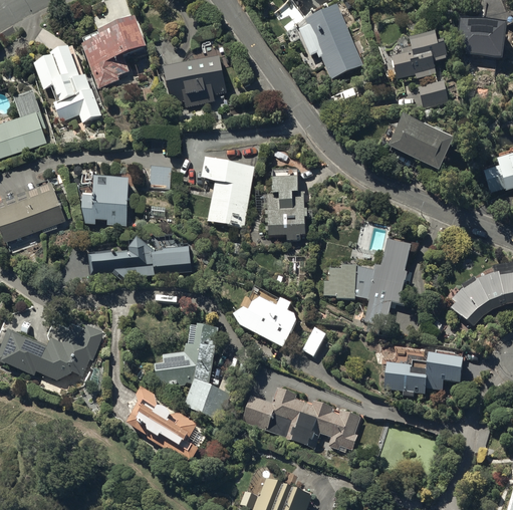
[(338,8),(306,21),(330,77),(362,63),(344,22),(349,20),(344,8),(339,10),(338,8)]
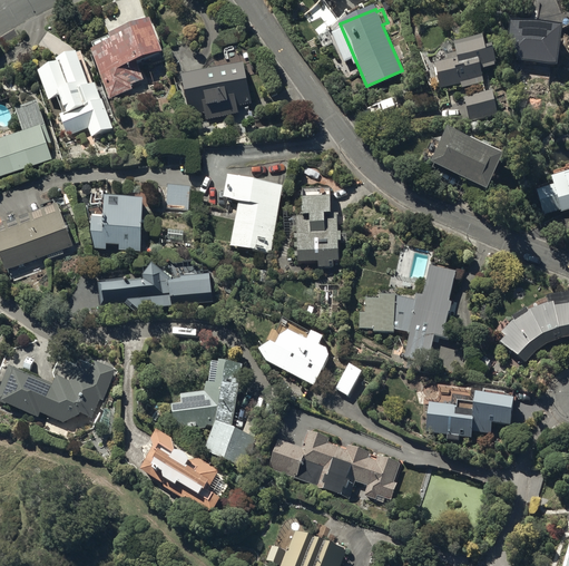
[(110,41),(90,48),(109,97),(133,88),(130,84),(144,79),(137,64),(163,54),(150,20),(108,36),(110,41)]
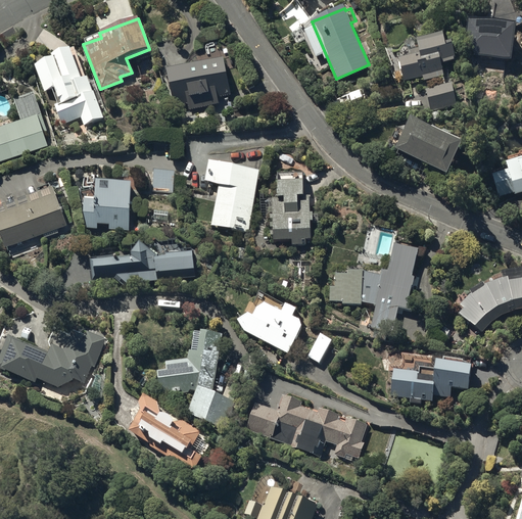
[(410,51),(411,54),(398,57),(404,80),(422,75),(423,80),(443,75),(440,61),(443,60),(443,63),(456,60),(451,41),(444,42),(442,34),(416,40),(419,49),(410,51)]
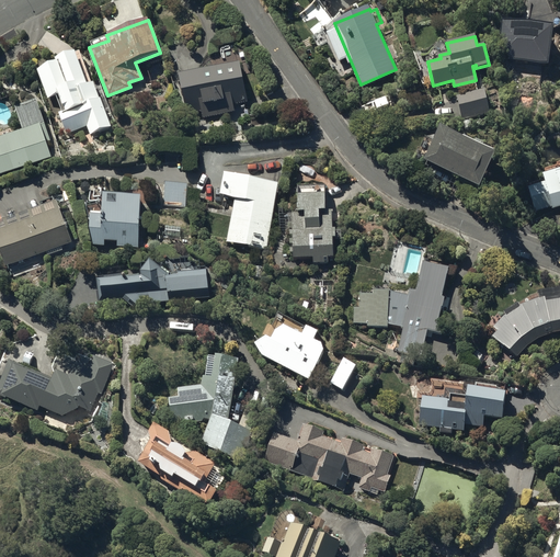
[(55,59),(56,63),(36,69),(47,97),(56,94),(61,110),(58,111),(66,132),(87,125),(90,134),(111,126),(101,98),(100,98),(93,81),(91,82),(79,50),(55,59)]
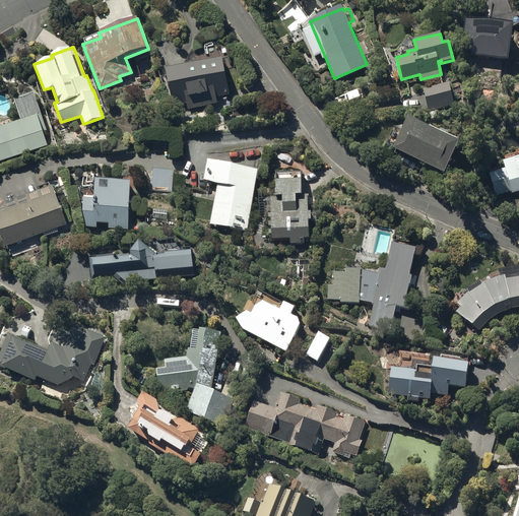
[(221,57),(165,68),(173,105),(186,102),(187,108),(217,101),(215,95),(230,92),(221,57)]
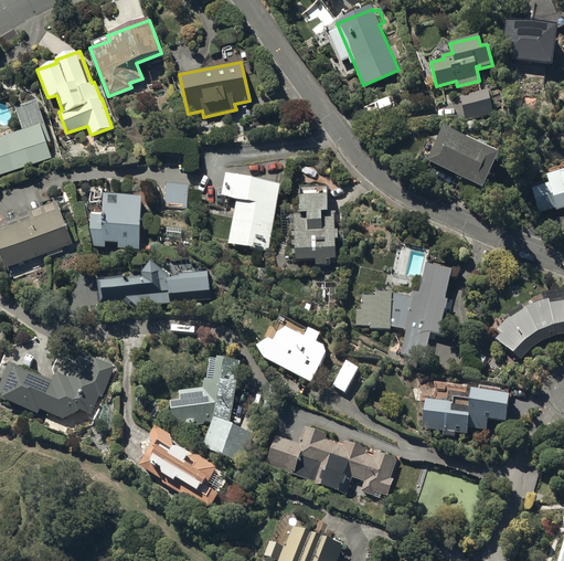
[(488,90),(459,95),(464,118),(492,113),(488,90)]
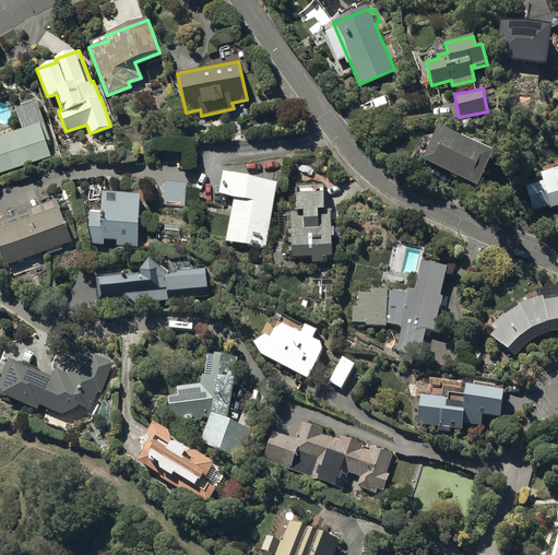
[(0,173),(50,155),(46,140),(50,139),(36,98),(14,106),(22,128),(0,136),(0,173)]
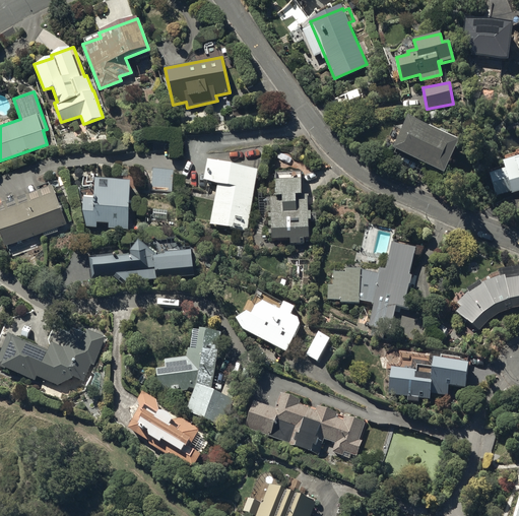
[(429,128),(408,119),(393,149),(444,175),(460,141),(430,127),(429,128)]
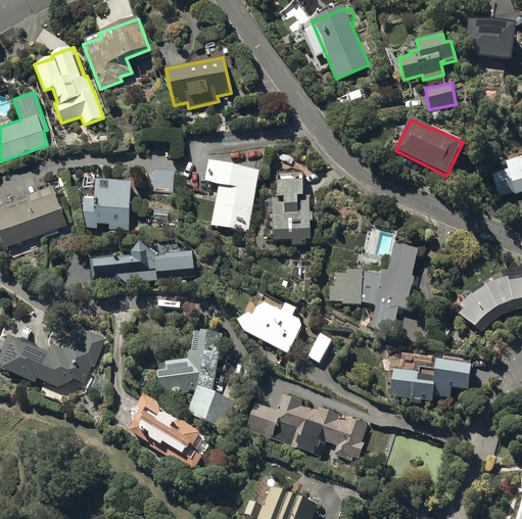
[(507,170),(492,175),(499,196),(514,191),(515,196),(521,193),(521,151),(519,152),(519,154),(508,158),(509,161),(505,162),(507,170)]
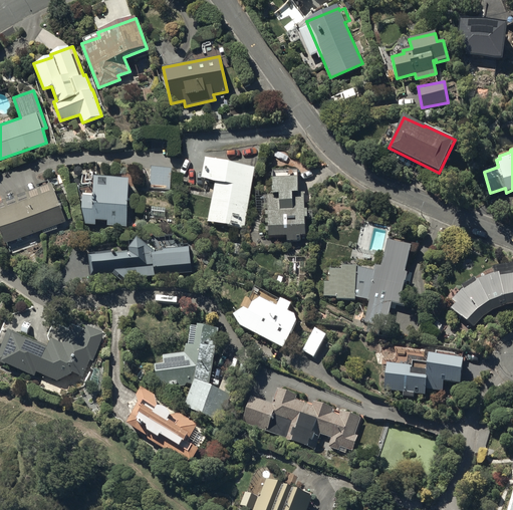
[(256,170),(205,160),(201,179),(215,182),(207,220),(243,228),(256,170)]
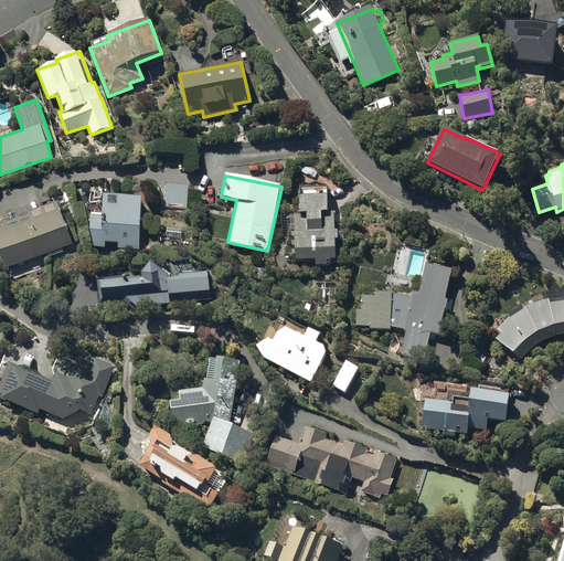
[(189,181),(166,180),(163,203),(187,205),(189,181)]
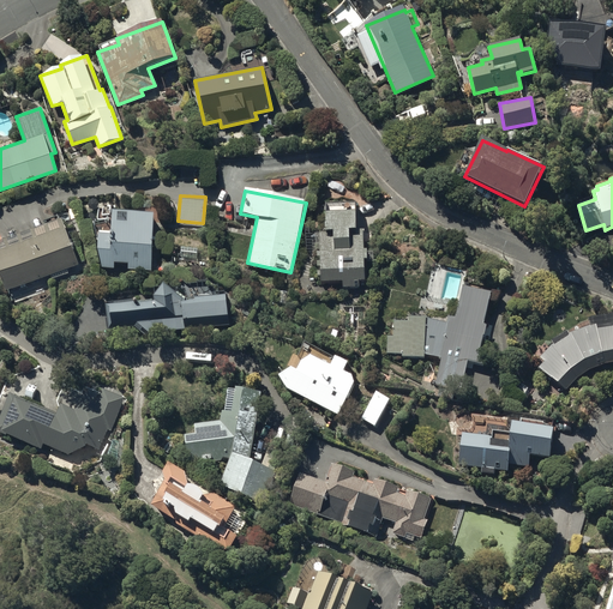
[(355,202),(325,203),(326,231),(319,231),(320,253),(317,253),(317,258),(320,258),(320,261),(317,261),(317,267),(320,267),(320,271),(317,272),(317,277),(320,277),(322,282),(342,282),(342,287),(359,287),(359,281),(365,281),(365,260),(373,260),(372,249),(364,249),(362,230),(358,230),(358,212),(355,212),(355,202)]
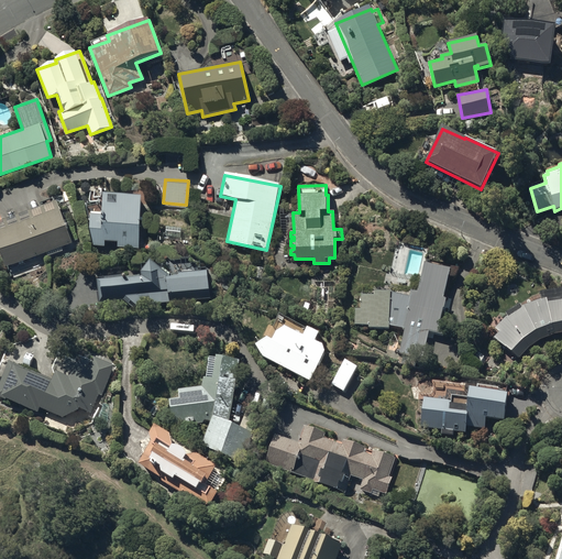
[(102,216),(90,215),(89,230),(92,244),(105,244),(105,240),(117,240),(117,245),(139,247),(141,196),(102,195),(102,216)]
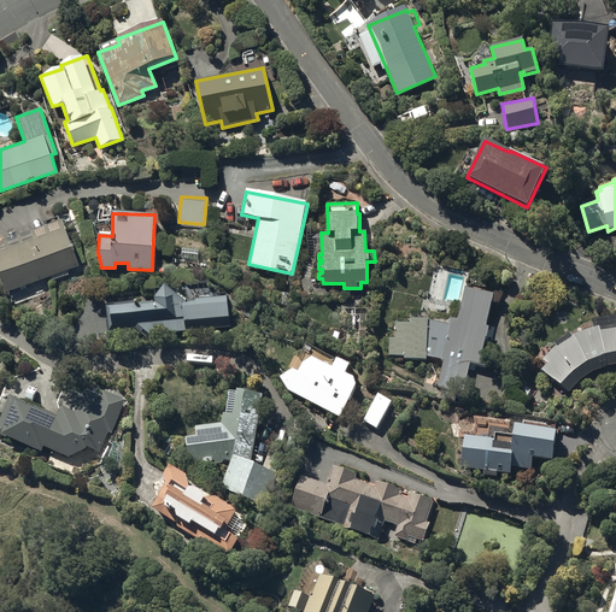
[(62,221),(0,245),(0,277),(6,292),(78,264),(62,221)]
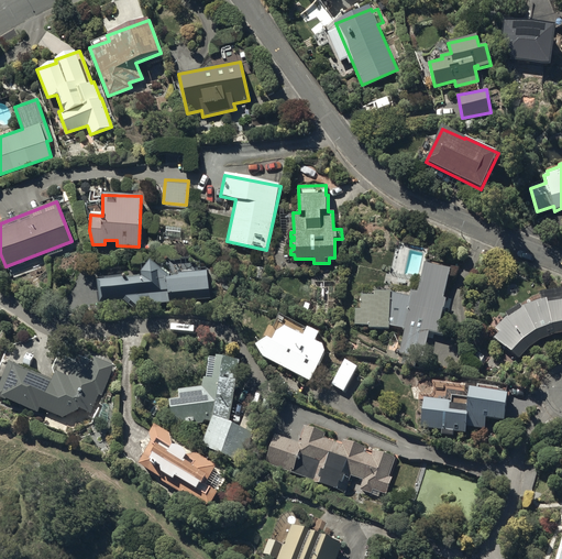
[(124,273),(96,276),(98,304),(125,302),(133,307),(210,297),(208,270),(178,272),(178,277),(168,277),(172,273),(163,266),(161,269),(150,261),(147,265),(141,265),(142,272),(141,272),(141,275),(124,277),(124,273)]
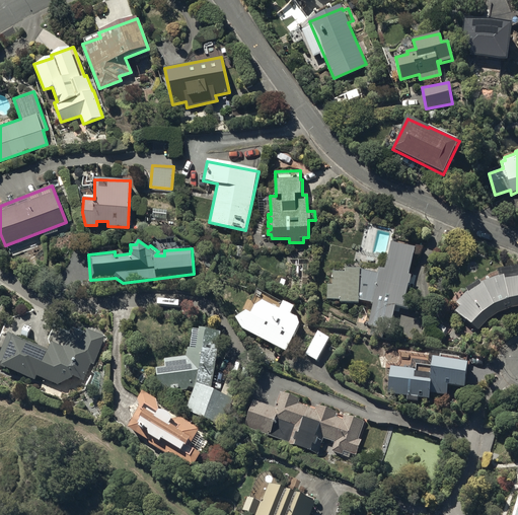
[(415,246),(390,241),(384,266),(377,265),(377,271),(361,268),(361,262),(351,262),(351,260),(342,261),(342,264),(333,264),(333,271),(331,271),(331,283),(326,283),(326,298),(340,298),(340,300),(360,301),(360,298),(373,302),(367,322),(389,327),(394,304),(408,307),(410,297),(405,295),(408,285),(413,286),(416,272),(409,270),(415,246)]
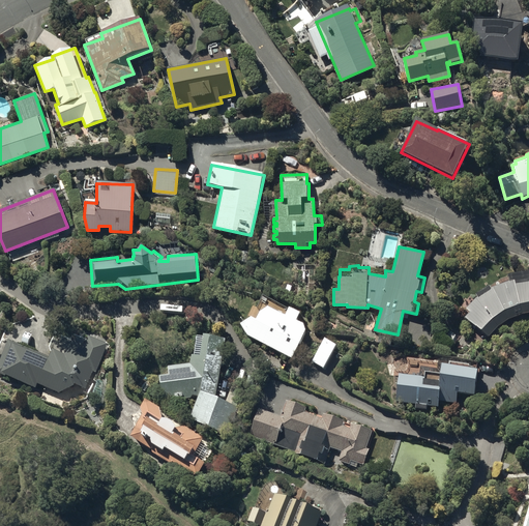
[(464,319),(488,335),(489,334),(490,333),(491,332),(492,331),(492,330),(493,330),(493,329),(494,329),(494,328),(495,328),(496,327),(497,326),(498,325),(499,324),(500,324),(501,323),(502,323),(502,322),(503,322),(503,321),(504,321),(505,321),(505,320),(506,320),(507,320),(507,319),(508,319),(509,319),(510,318),(511,318),(512,317),(513,317),(515,316),(516,316),(517,316),(518,316),(518,315),(519,315),(520,315),(521,315),(522,314),(523,314),(524,314),(525,314),(526,314),(527,313),(528,313),(528,273),(527,273),(526,273),(525,273),(524,273),(523,273),(522,273),(521,273),(520,273),(519,273),(518,273),(517,273),(516,273),(515,273),(513,274),(512,274),(511,274),(510,274),(510,275),(509,275),(508,275),(508,276),(507,276),(506,276),(508,283),(504,284),(493,289),(491,290),(489,287),(475,296),(477,298),(476,300),(466,310),(469,314),(464,319)]
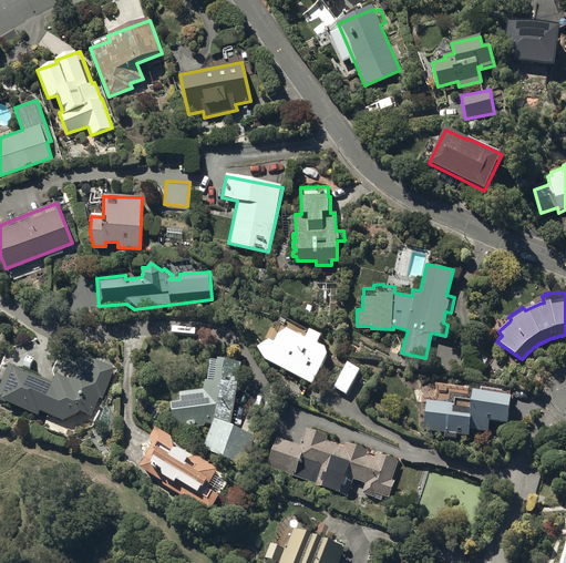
[(256,345),(265,358),(311,382),(327,355),(325,348),(317,344),(321,336),(309,329),(305,337),(286,328),(278,331),(274,340),(269,337),(256,345)]
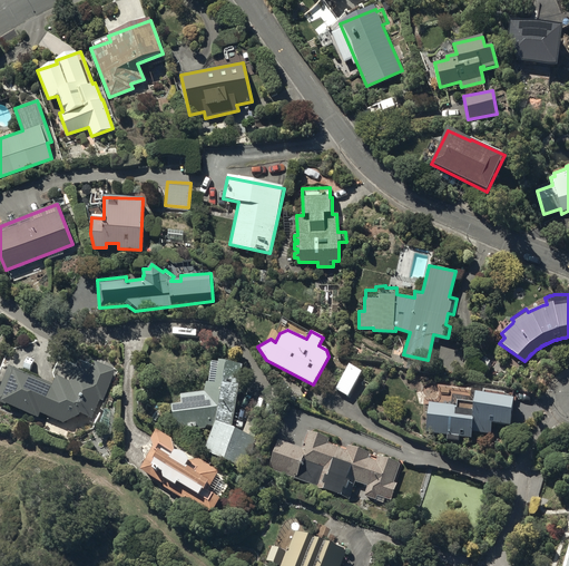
[(101,397),(115,367),(95,358),(89,371),(74,366),(68,377),(56,372),(52,379),(9,361),(0,381),(0,399),(38,416),(40,410),(62,419),(79,412),(80,410),(91,415),(99,396),(101,397)]
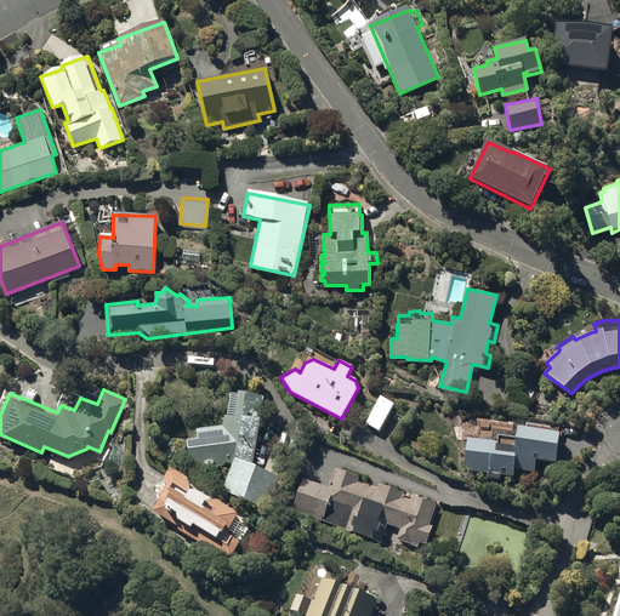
[(254,466),(263,397),(231,393),(221,423),(195,428),(197,439),(187,439),(189,468),(232,463),(220,492),(266,511),(279,478),(254,466)]
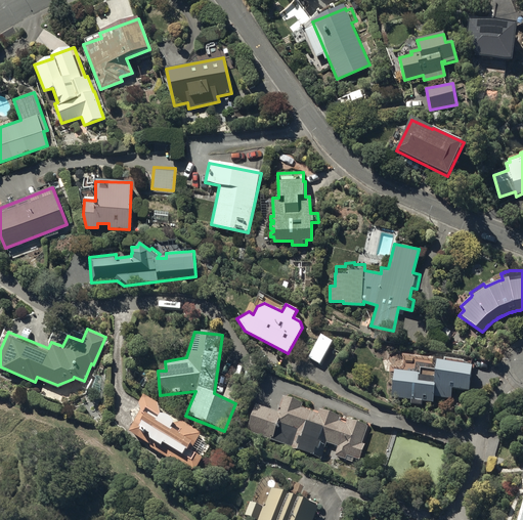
[(321,334),(308,355),(319,362),(332,340),(321,334)]
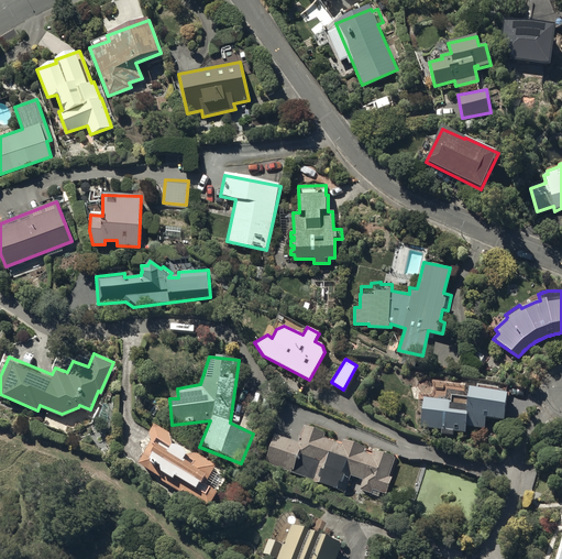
[(423,396),(420,427),(466,431),(467,425),(486,427),(487,419),(504,422),(507,391),(469,386),(467,401),(423,396)]
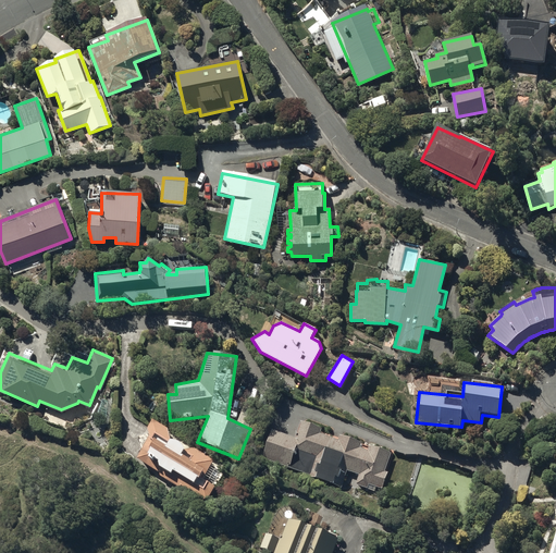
[(382,493),(397,449),(299,416),(294,434),(270,427),(261,453),(319,472),(317,478),(342,487),(344,481),(382,493)]
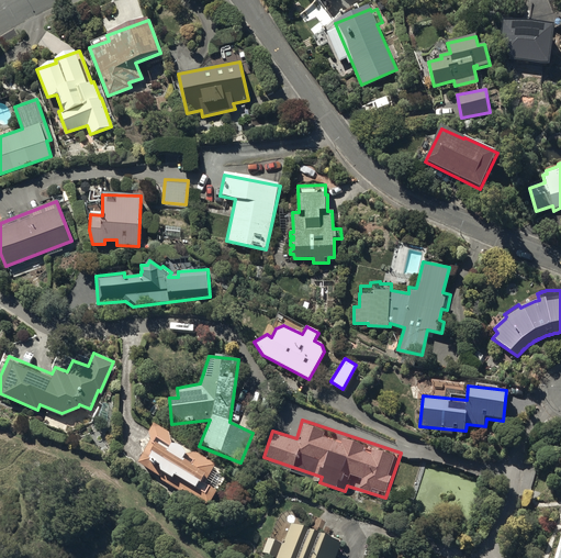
[(208,505),(226,468),(153,426),(136,464),(208,505)]
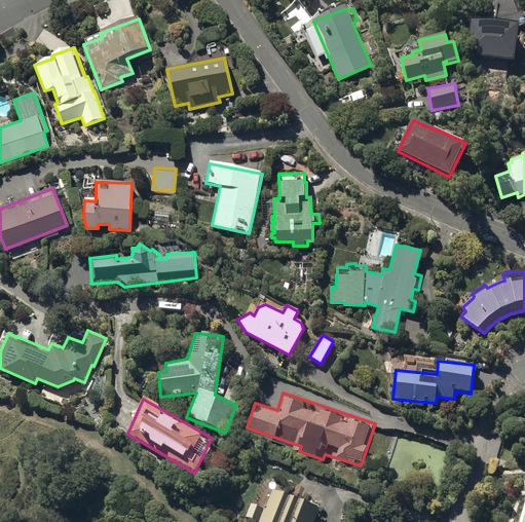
[(313,521),(320,509),(272,489),(257,521),(313,521)]
